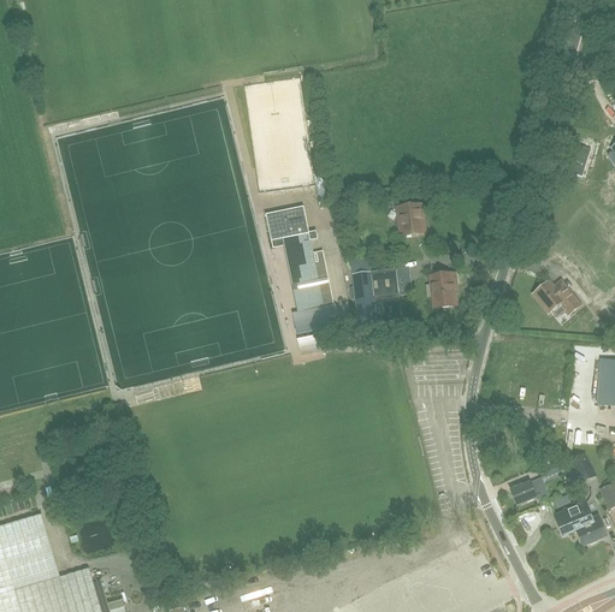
[(420,202),(396,205),(400,233),(424,231),(420,202)]
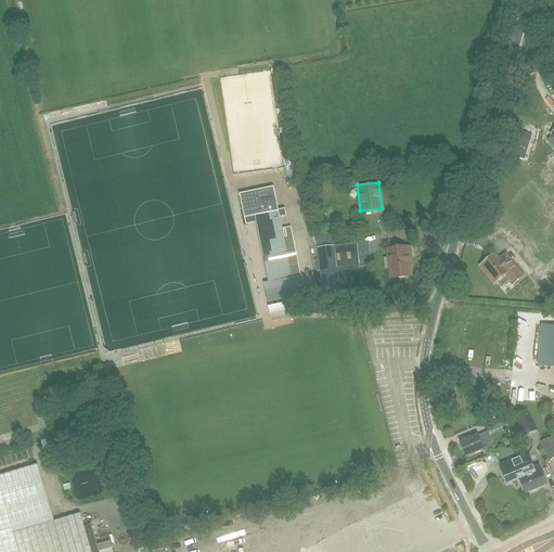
[(240,191),(244,215),(259,213),(272,280),(265,282),(268,298),(305,291),(301,274),(300,274),(291,225),(282,227),(280,215),(286,214),(285,206),(278,208),(273,184),(240,191)]
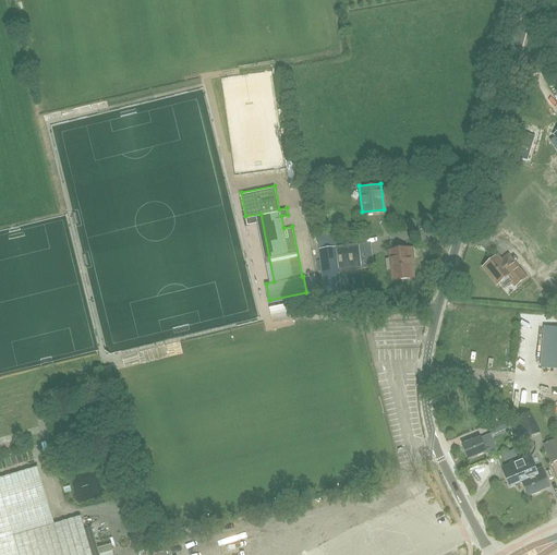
[(317,240),(318,248),(319,258),(316,258),(317,269),(321,269),(324,294),(363,290),(358,242),(337,245),(336,238),(317,240)]
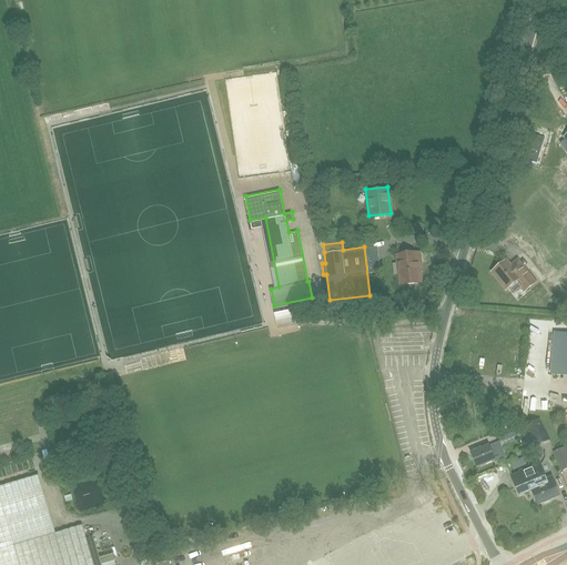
[(396,253),(400,282),(419,280),(417,263),(419,262),(418,250),(396,253)]
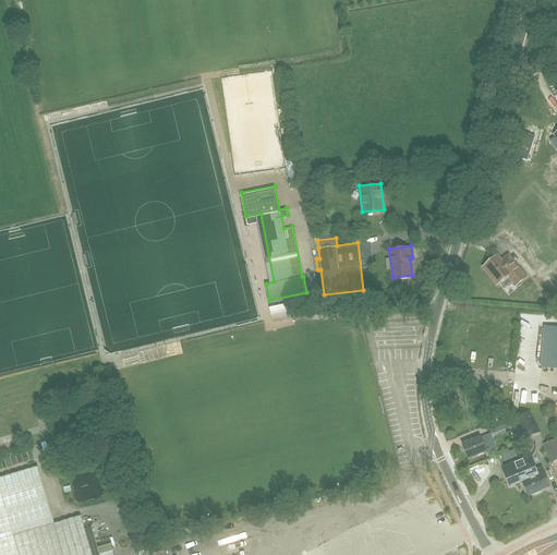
[(496,254),(482,265),(496,281),(498,279),(506,274),(510,279),(515,284),(524,275),(516,264),(506,252),(499,257),(496,254)]
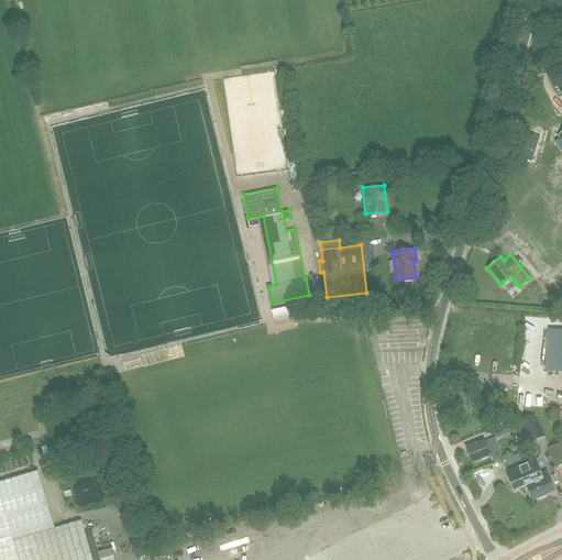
[(275,322),(276,322),(275,320),(291,317),(291,319),(293,319),(290,307),(273,310),(275,322)]
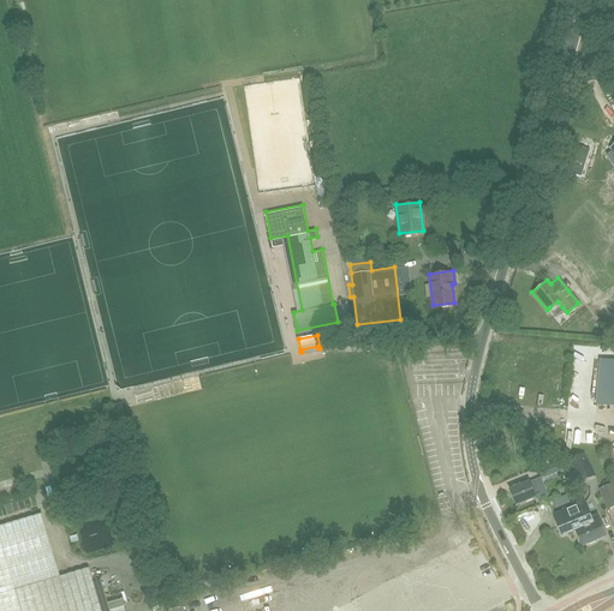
[(608,375),(598,375),(600,397),(609,396),(608,375)]
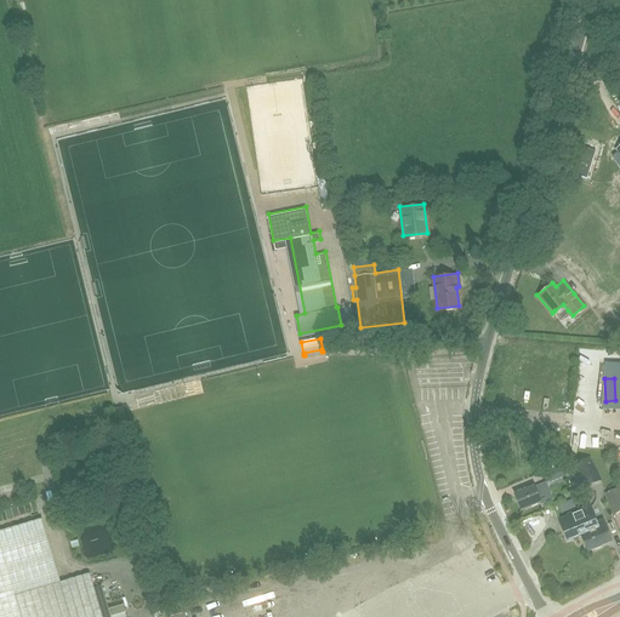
[(589,456),(572,464),(582,486),(599,478),(589,456)]
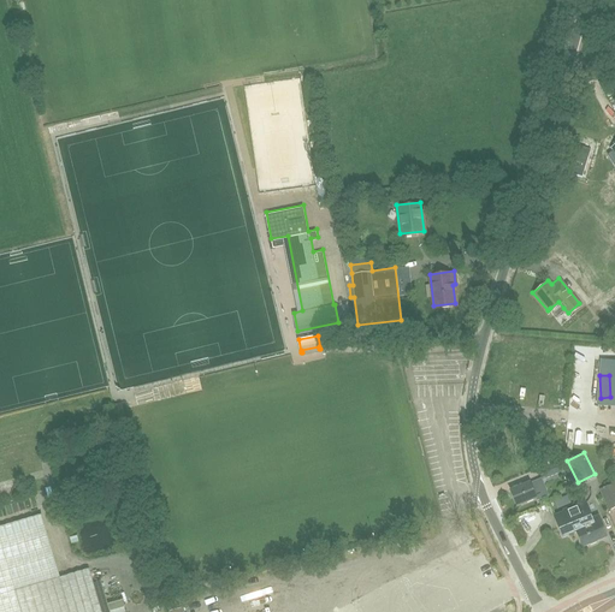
[(539,467),(543,476),(562,469),(559,459),(539,467)]
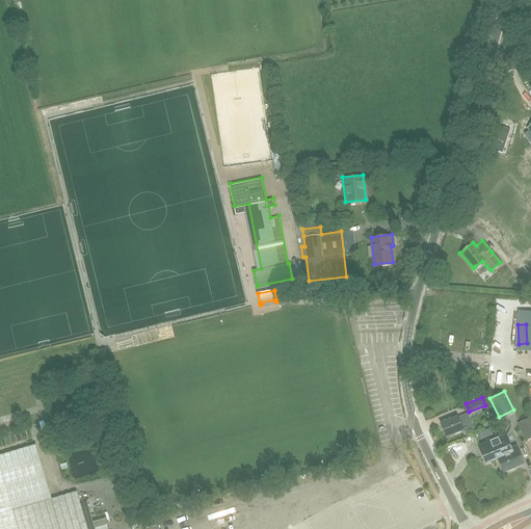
[(440,423),(445,435),(461,428),(459,423),(468,419),(465,413),(456,416),(440,423)]
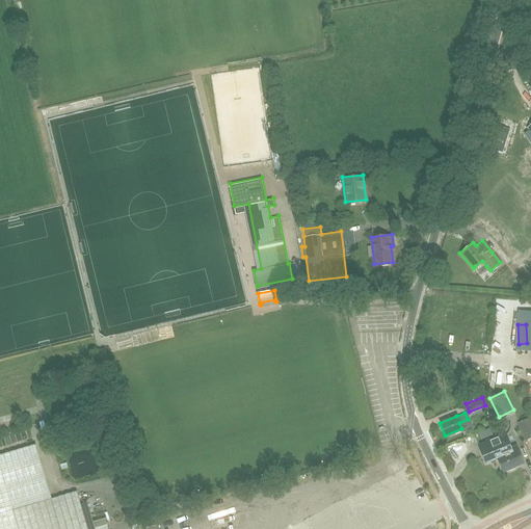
[(524,440),(530,435),(530,418),(530,416),(516,421),(524,440)]
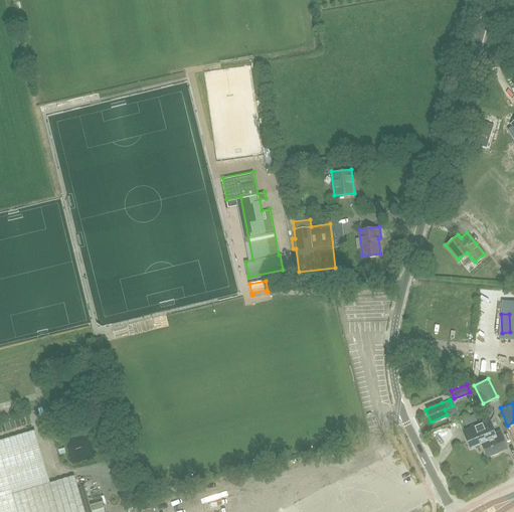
[(481,430),(491,425),(488,418),(471,425),(471,428),(463,431),(469,447),(481,442),(480,439),(484,437),(481,430)]
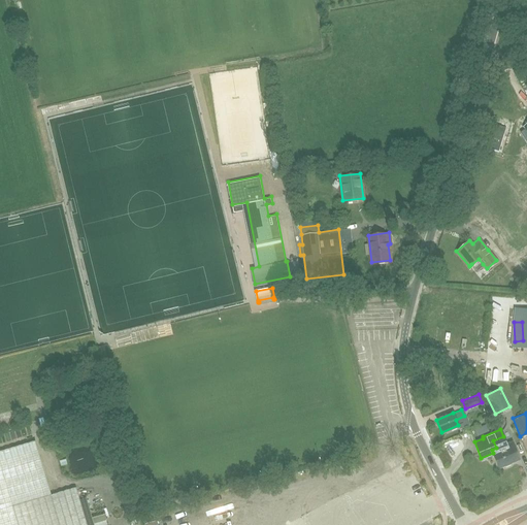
[(498,466),(503,464),(504,465),(511,463),(512,461),(518,458),(512,441),(505,444),(503,436),(493,440),(496,448),(492,450),(493,453),(498,466)]
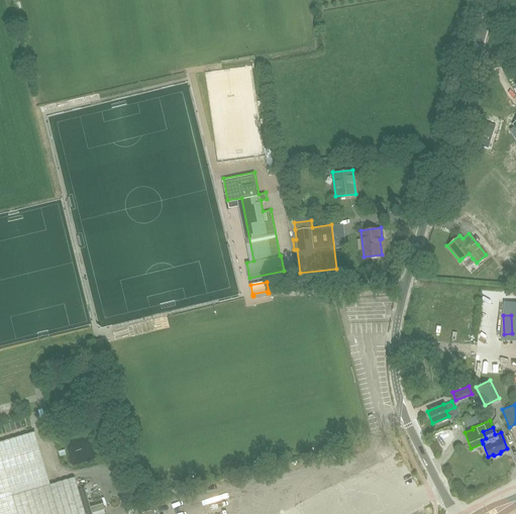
[(0,513),(85,513),(74,477),(49,484),(34,430),(0,440),(0,513)]
